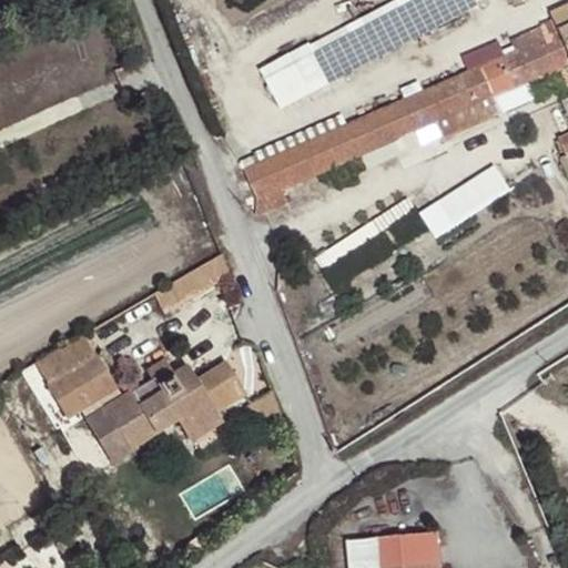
[(484,0),(443,0),(327,60),(338,80),(486,3),(484,0)]
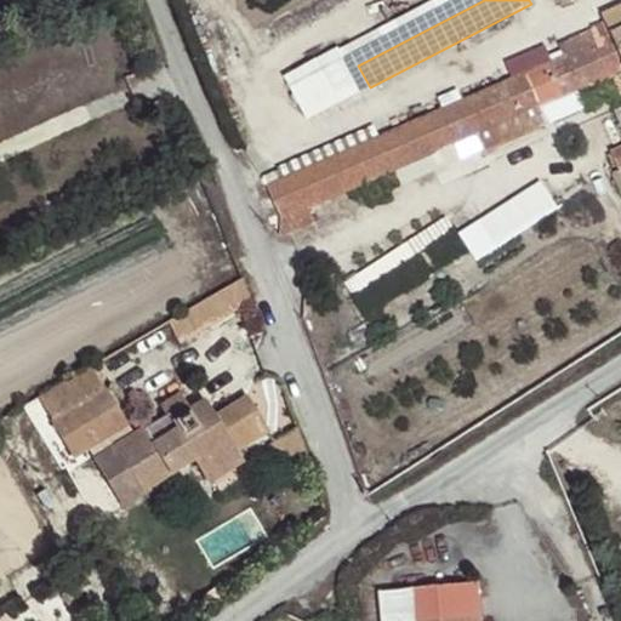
[(308,208),(455,143),(476,135),(482,148),(483,151),(547,123),(540,106),(574,91),(610,75),(620,69),(620,5),(600,15),(605,26),(558,45),(563,57),(268,184),(288,234),(313,222),(308,208)]
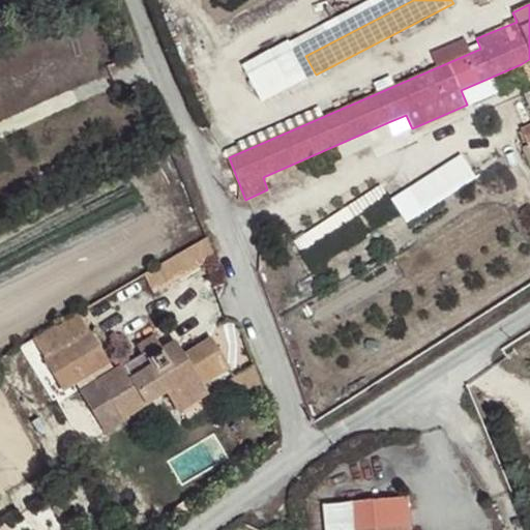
[(529,59),(521,64),(529,84),(529,59)]
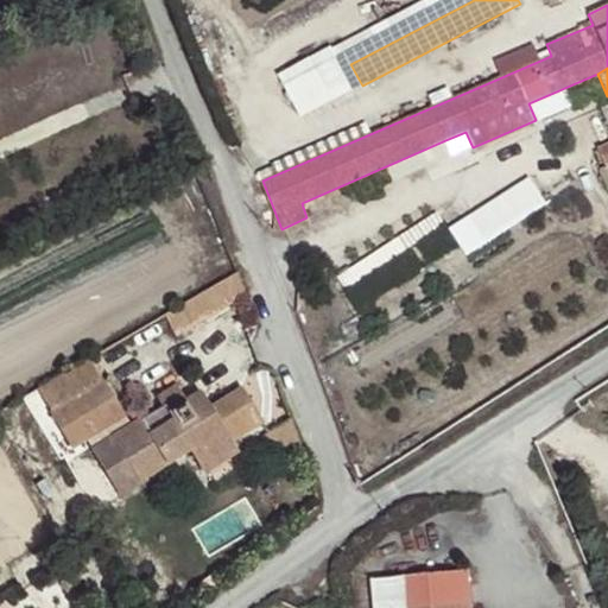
[(529,103),(536,120),(570,106),(562,89),(529,103)]
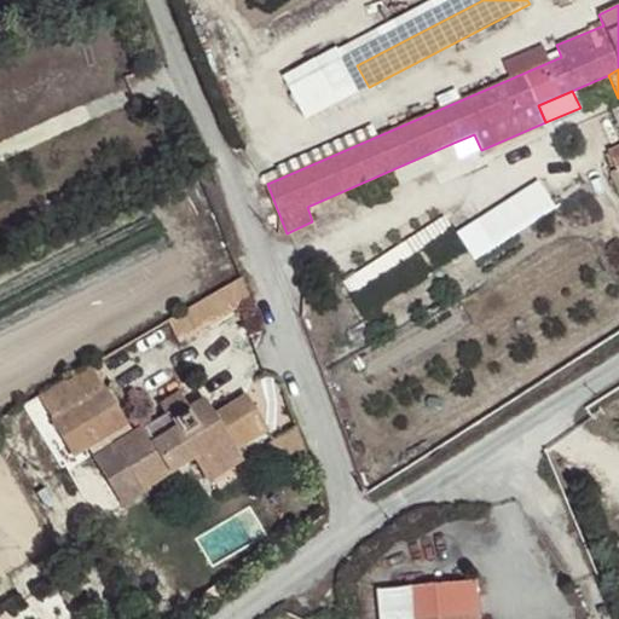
[(618,145),(608,150),(615,171),(618,168),(618,108),(612,110),(618,127),(618,145)]
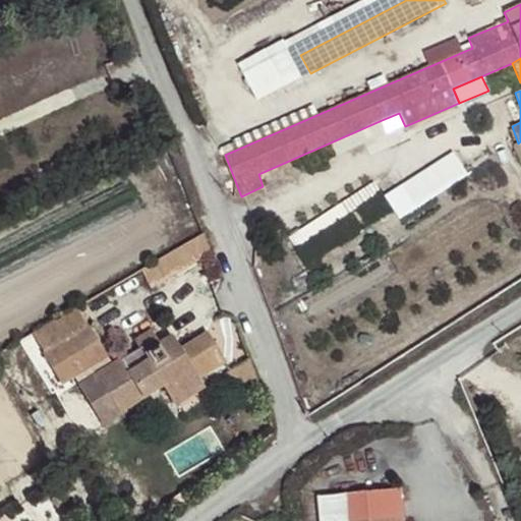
[(399,113),(382,120),(387,131),(404,124),(399,113)]
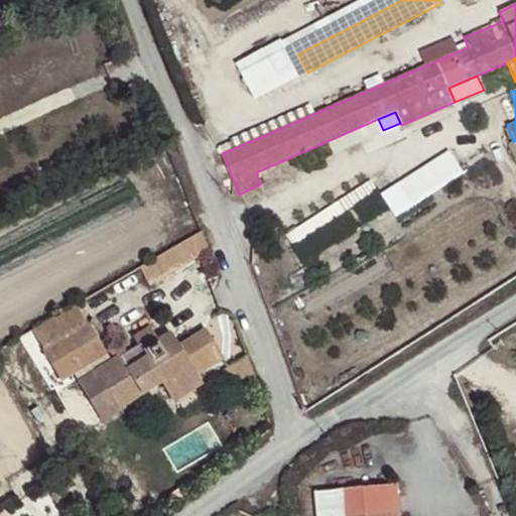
[(454,148),(385,190),(399,213),(468,171),(454,148)]
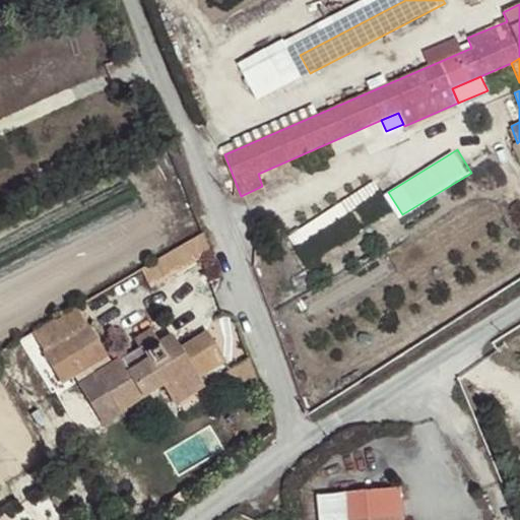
[(212,254),(204,231),(138,269),(150,289),(212,254)]
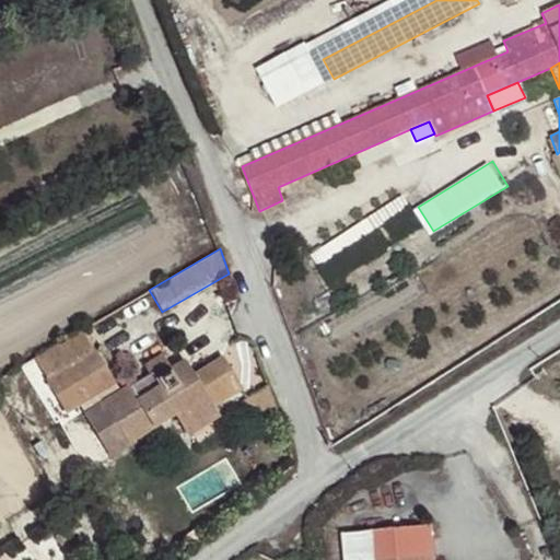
[(98,357),(82,329),(34,358),(49,385),(98,357)]
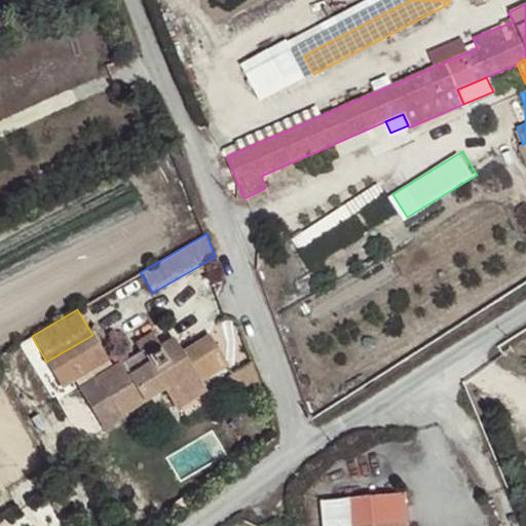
[(92,335),(46,362),(61,387),(107,361),(92,335)]
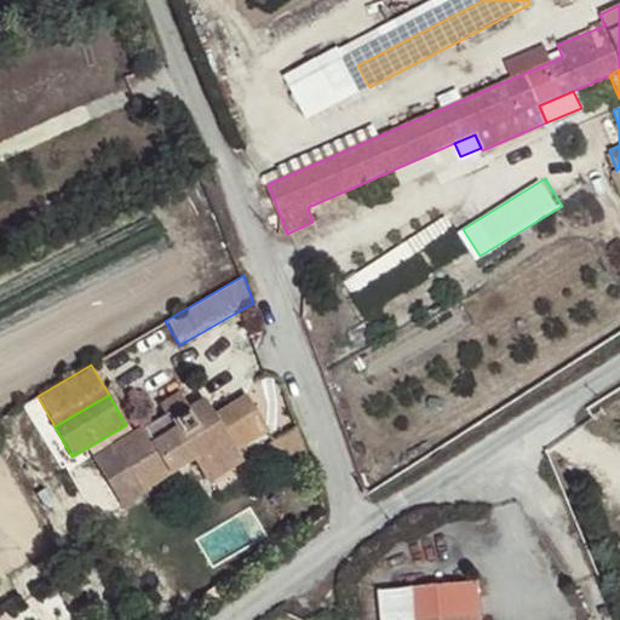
[(116,447),(131,474),(153,463),(161,478),(195,459),(207,481),(239,461),(233,449),(263,432),(244,397),(213,414),(204,401),(187,412),(177,396),(160,406),(166,418),(116,447)]
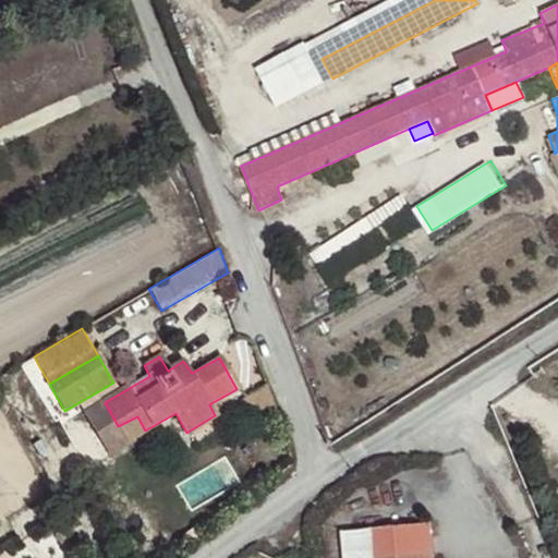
[(125,440),(145,431),(137,416),(118,426),(125,440)]
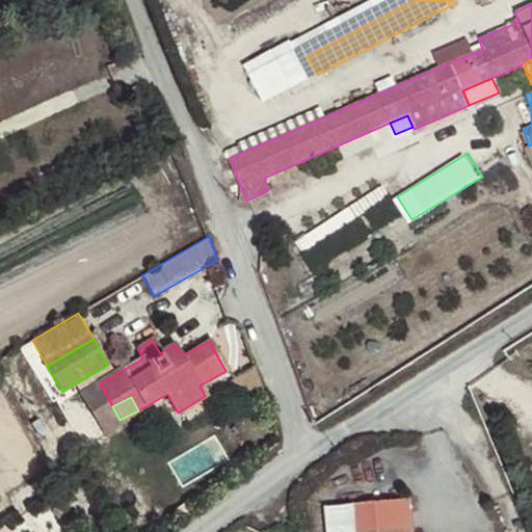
[(308,474),(299,480),(304,486),(313,480),(308,474)]
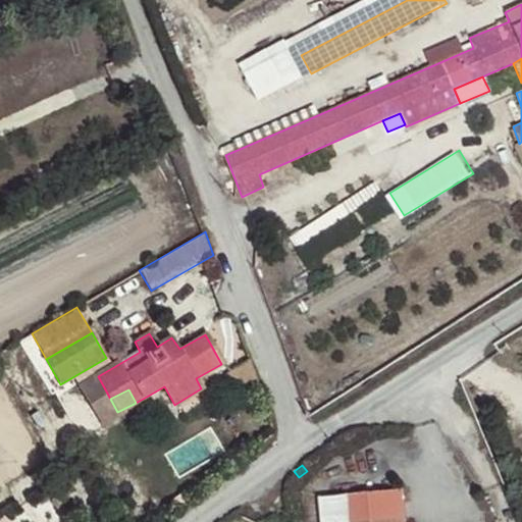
[(319,499),(320,521),(404,521),(402,491),(319,499)]
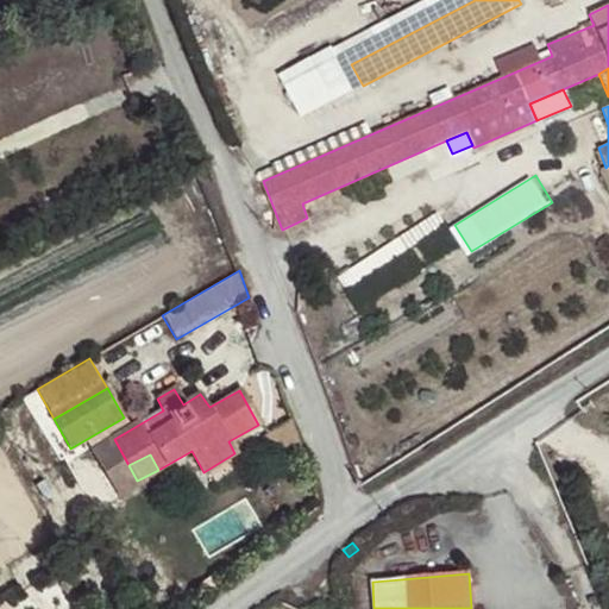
[(0,606),(0,608),(19,608),(11,598),(0,606)]
